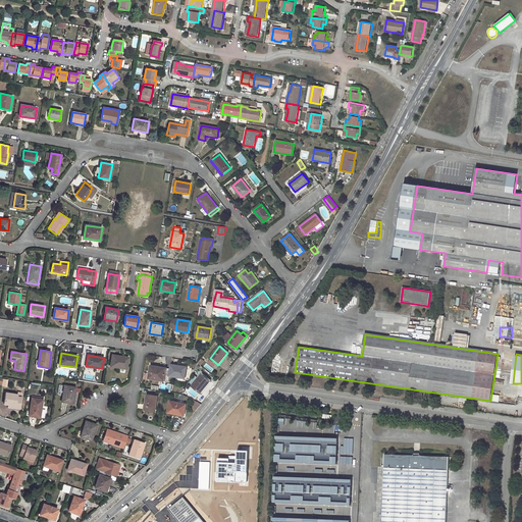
[(112,355),(110,366),(126,369),(128,358),(112,355)]
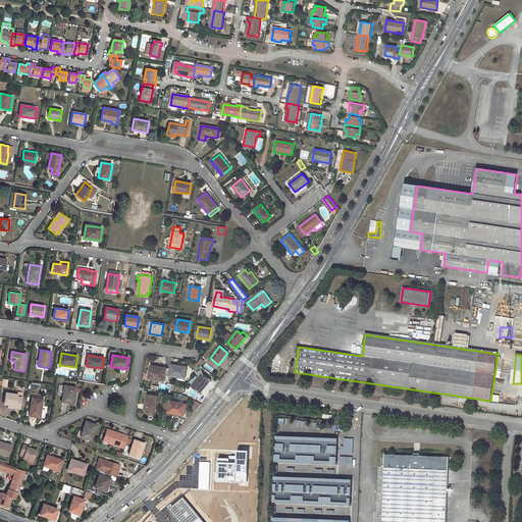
[(211,372),(213,369),(206,363),(203,366),(211,372)]
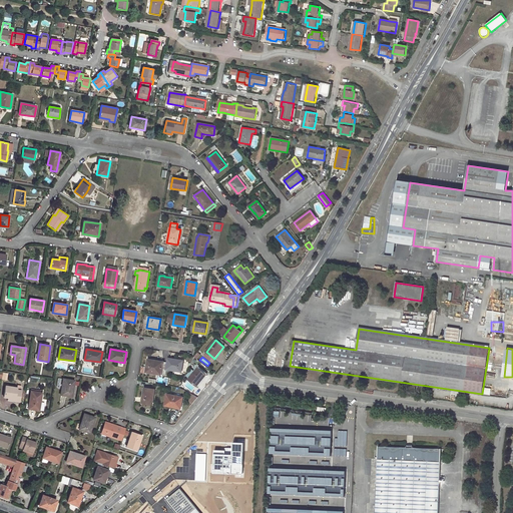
[(168,358),(166,370),(182,372),(183,362),(177,361),(177,360),(168,358)]
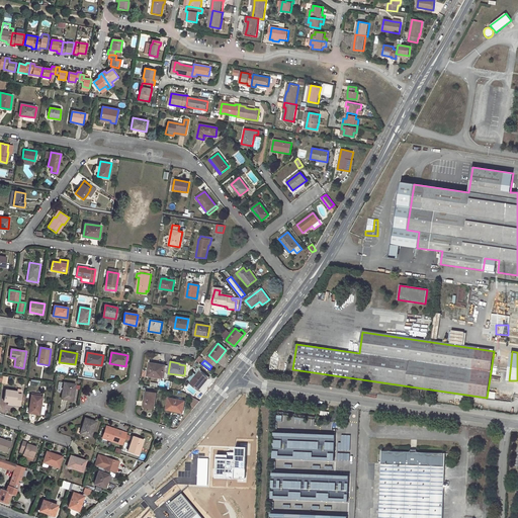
[(150,363),(148,375),(163,377),(165,366),(150,363)]
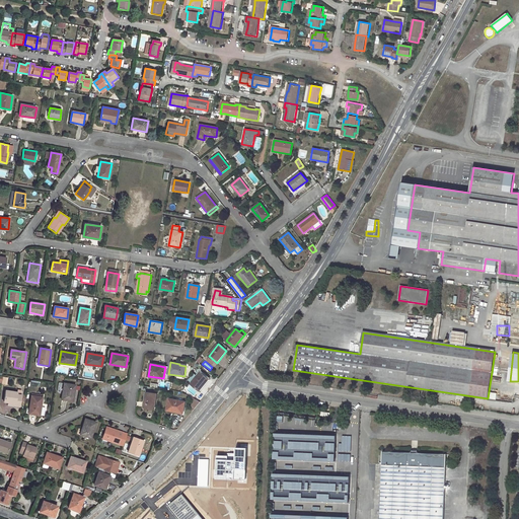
[(201,372),(191,384),(200,391),(209,379),(201,372)]
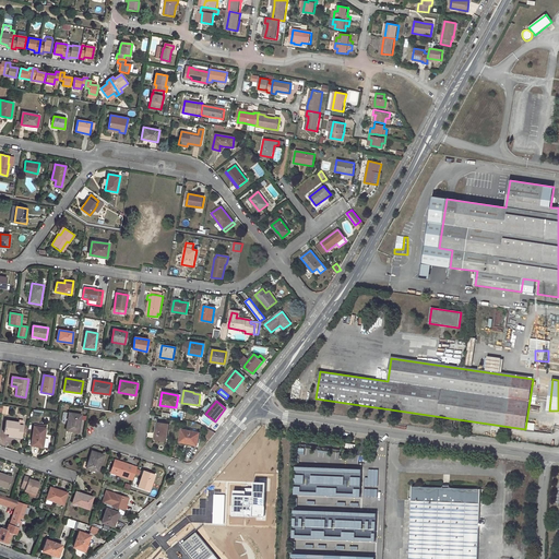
[(69,413),(67,430),(79,432),(82,415),(69,413)]
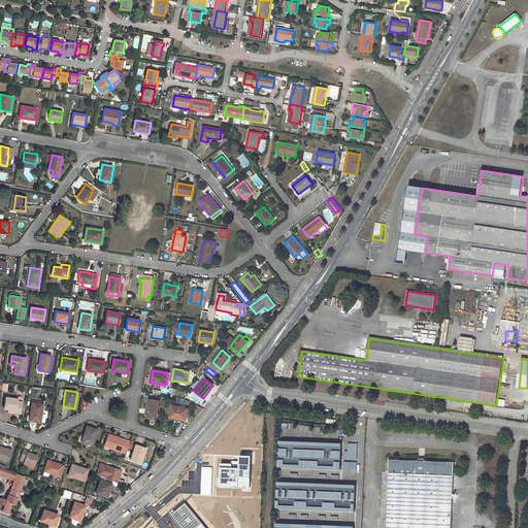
[(420,395),(419,400),(437,403),(438,398),(420,395)]
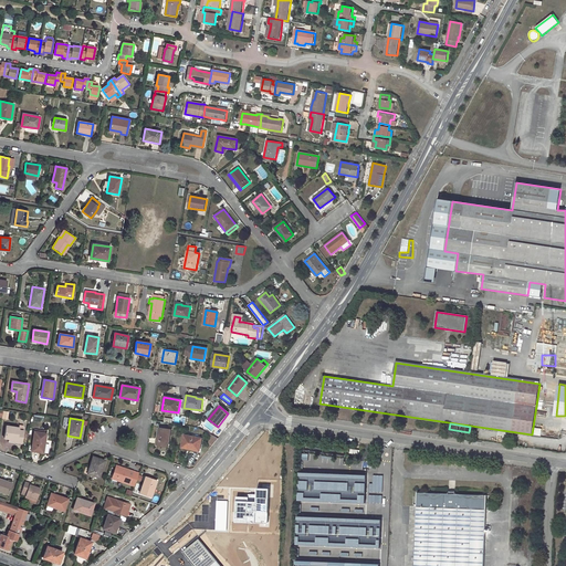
[(7,426),(4,438),(9,439),(17,440),(17,442),(22,443),(24,431),(19,430),(19,428),(7,426)]
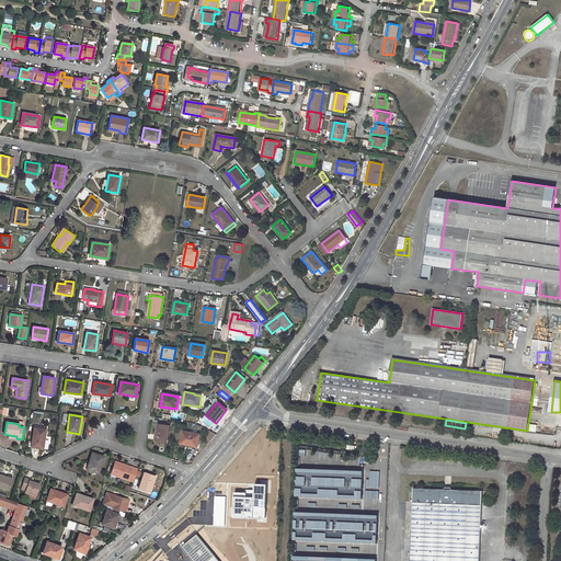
[(158,424),(156,441),(168,443),(170,426),(158,424)]
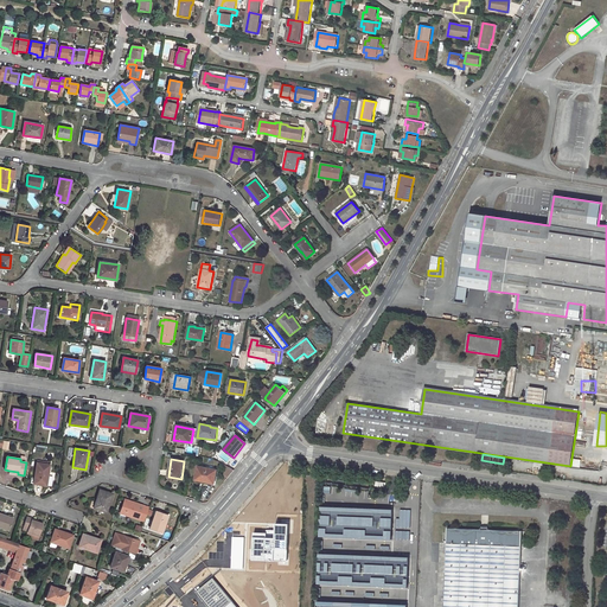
[(37,462),(33,484),(46,486),(50,465),(37,462)]
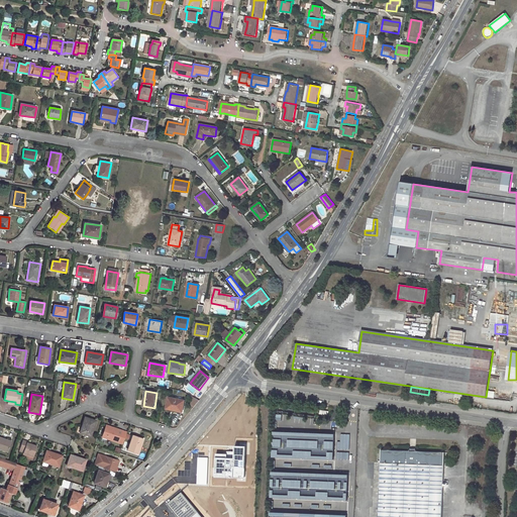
[(169,397),(167,409),(183,412),(185,400),(169,397)]
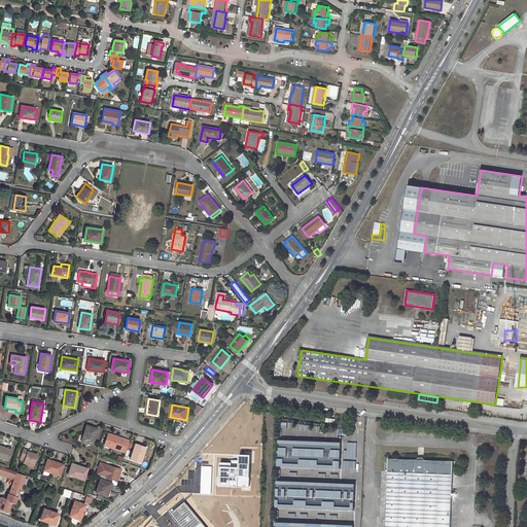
[(195,412),(199,414),(203,408),(198,405),(195,412)]
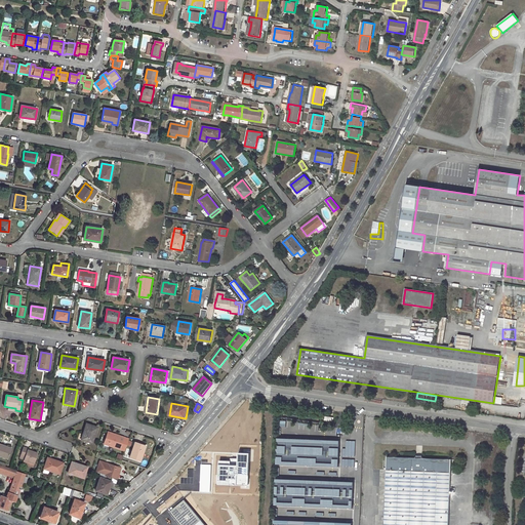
[(289,429),(290,425),(293,425),(294,420),(283,418),(281,428),(289,429)]
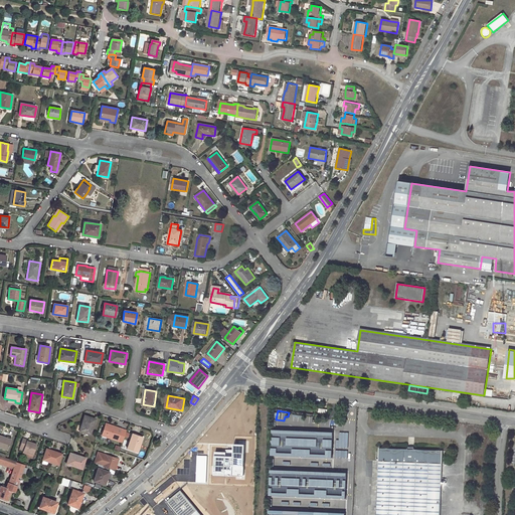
[(84,415),(79,431),(91,435),(96,419),(84,415)]
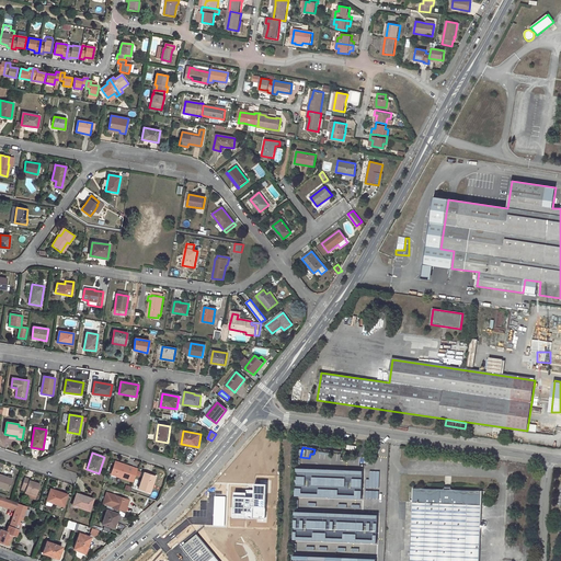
[(115,464),(111,474),(128,480),(133,467),(123,464),(122,466),(115,464)]
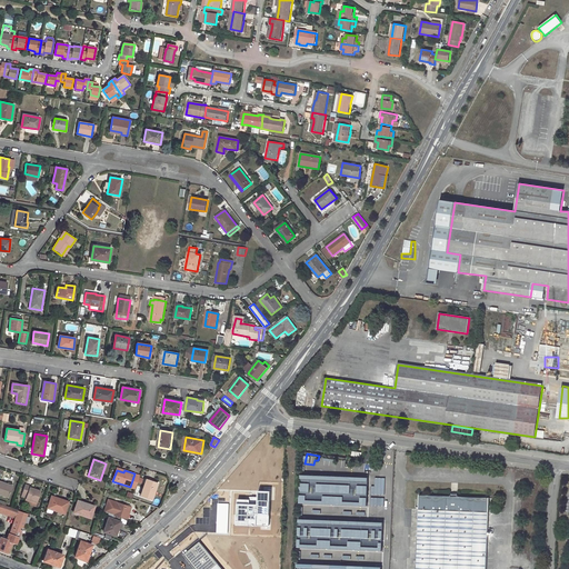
[(302,475),(302,502),(369,506),(370,478),(302,475)]
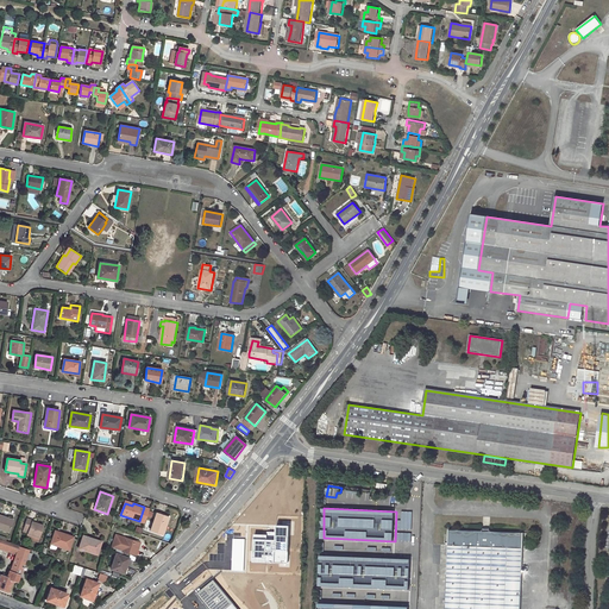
[(156,513),(150,531),(163,534),(169,518),(156,513)]
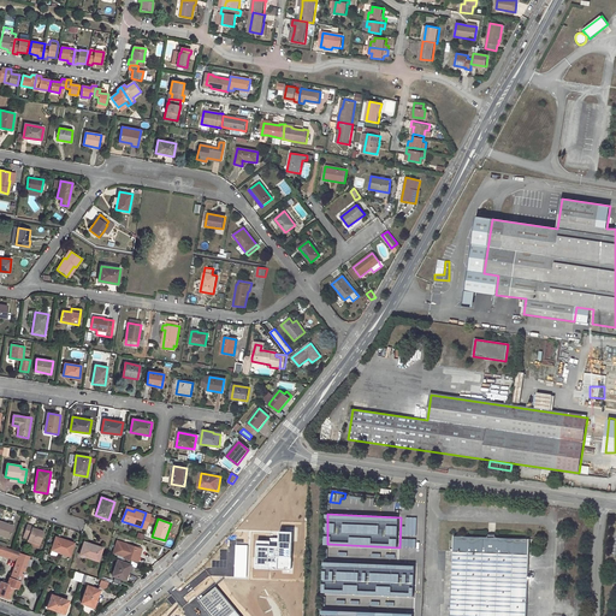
[(0,521),(0,534),(9,539),(13,526),(0,521)]
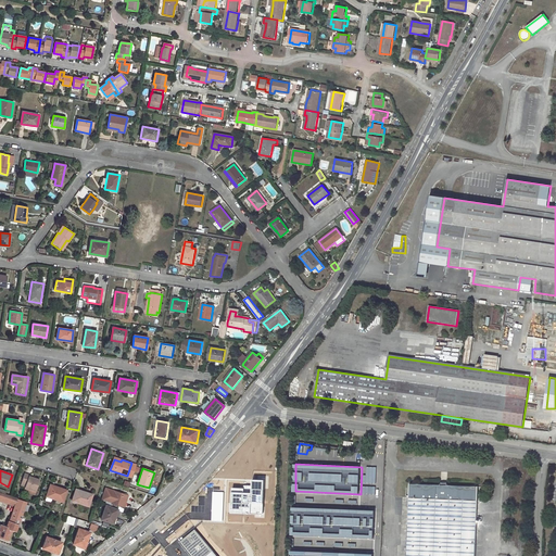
[(25,474),(22,483),(26,484),(25,488),(36,491),(39,480),(28,476),(29,475),(25,474)]
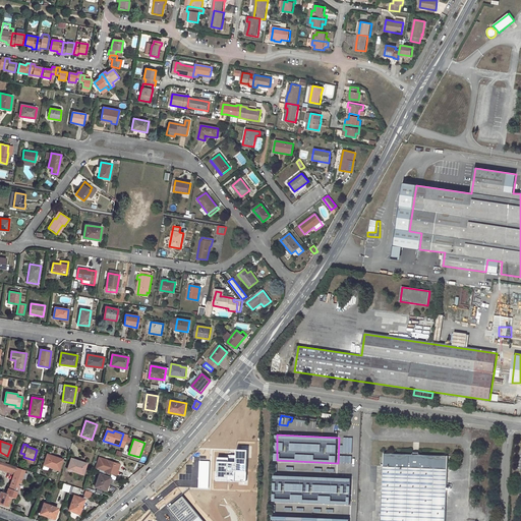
[(216,479),(246,480),(247,448),(235,448),(235,462),(217,461),(216,479)]
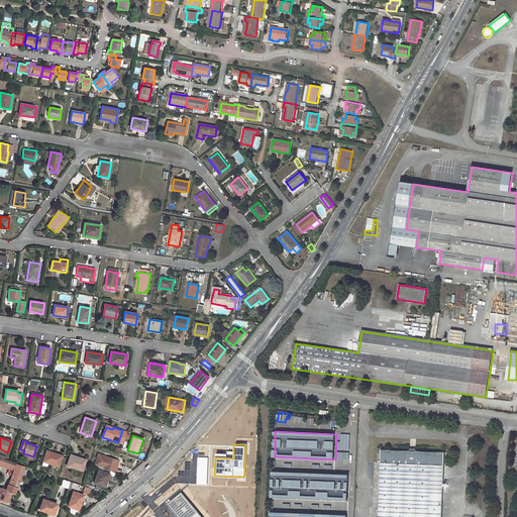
[(441,516),(445,452),(381,449),(378,516),(441,516)]
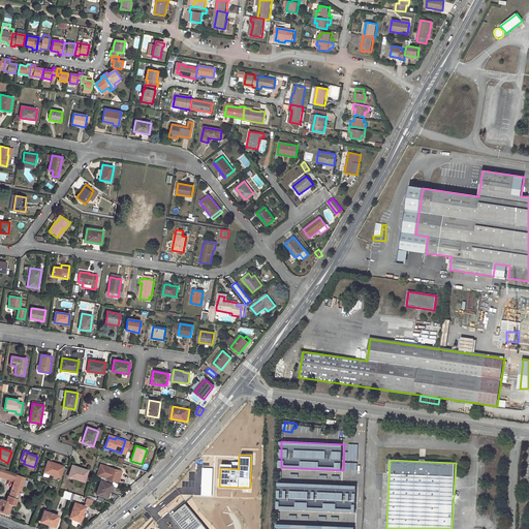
[(48,461),(43,472),(60,477),(64,466),(48,461)]
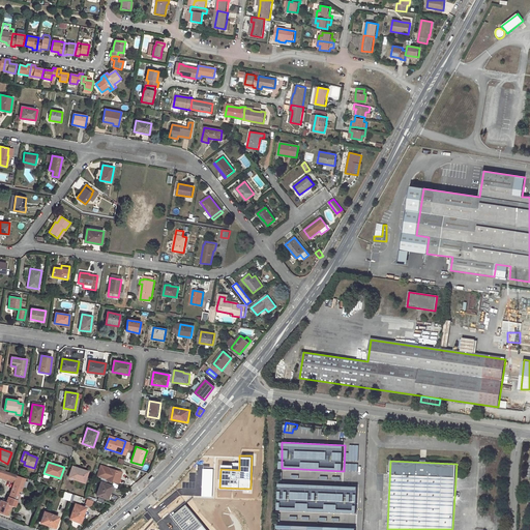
[(72,466),(68,477),(84,482),(88,471),(72,466)]
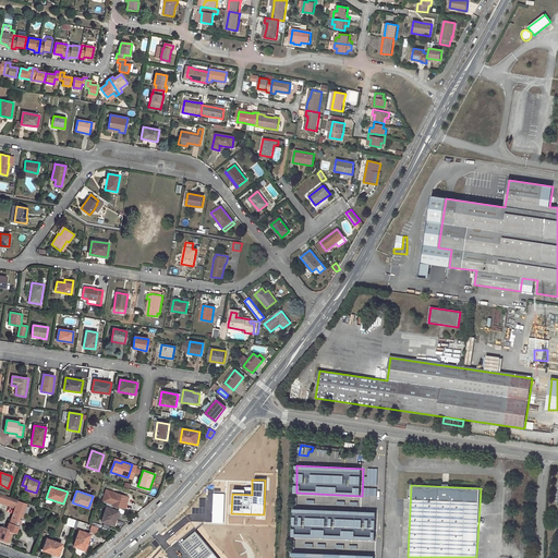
[(108,504),(119,508),(124,509),(129,497),(106,490),(102,501),(108,504)]
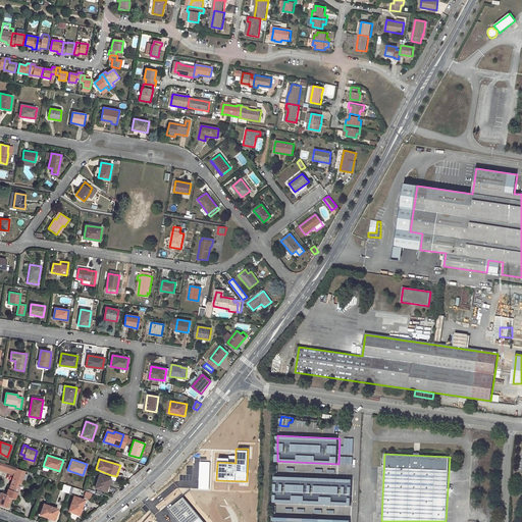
[(1,492),(0,493),(0,504),(8,507),(11,497),(15,499),(25,471),(0,462),(0,473),(1,470),(14,474),(7,496),(1,492)]
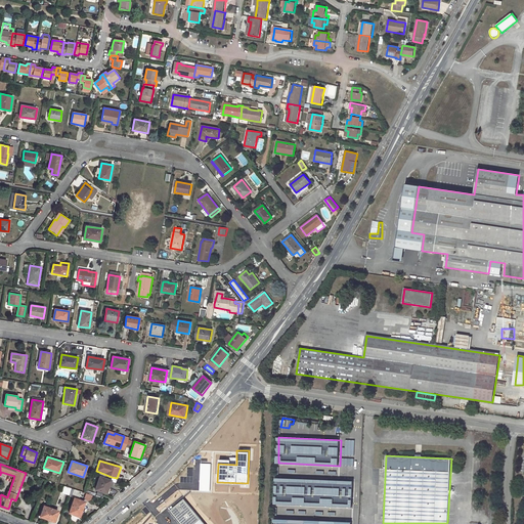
[(210,465),(201,465),(200,491),(209,491),(210,465)]
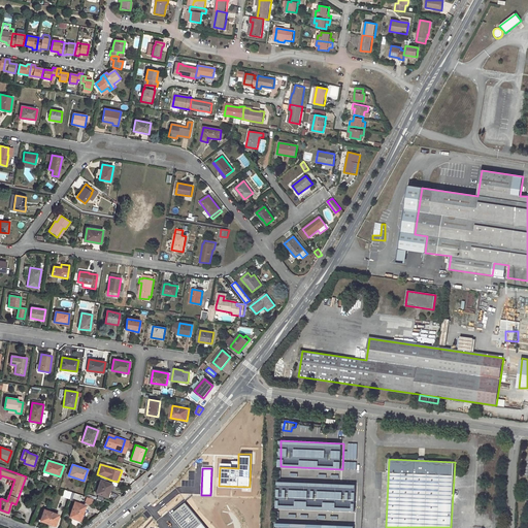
[(102,476),(96,493),(107,497),(112,481),(102,476)]
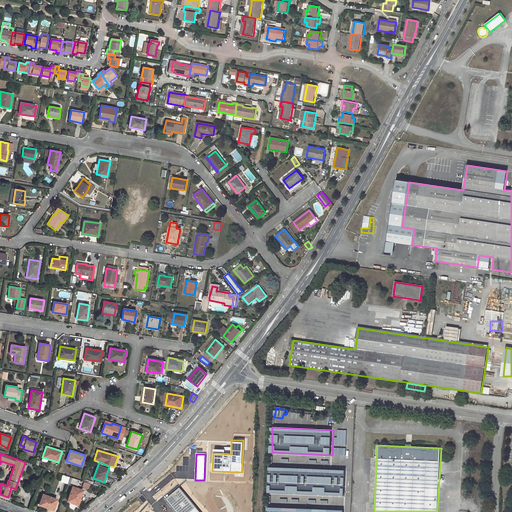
[(346,469),(270,466),(270,491),(346,495),(346,469)]
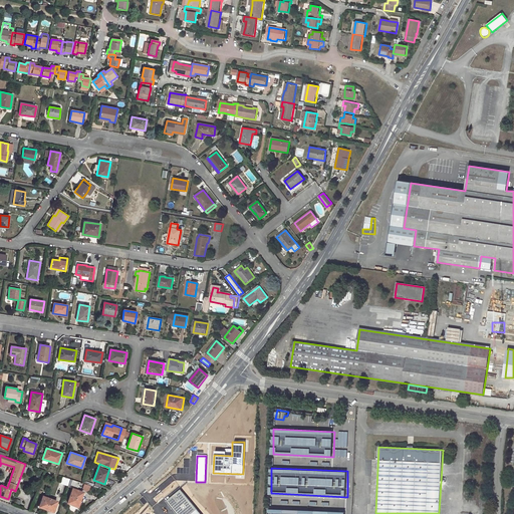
[(60,483),(67,485),(70,479),(63,476),(60,483)]
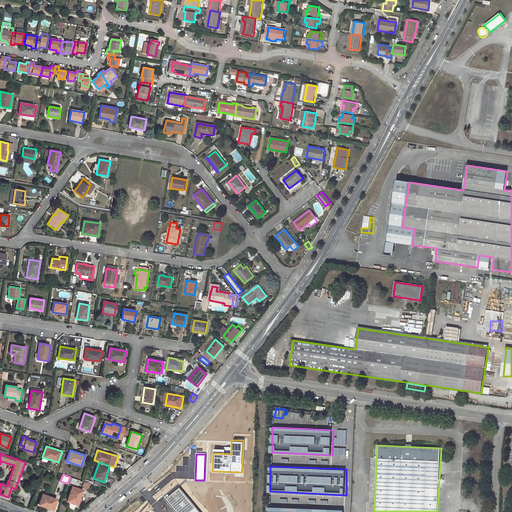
[(79,480),(72,478),(69,486),(72,486),(77,488),(79,480)]
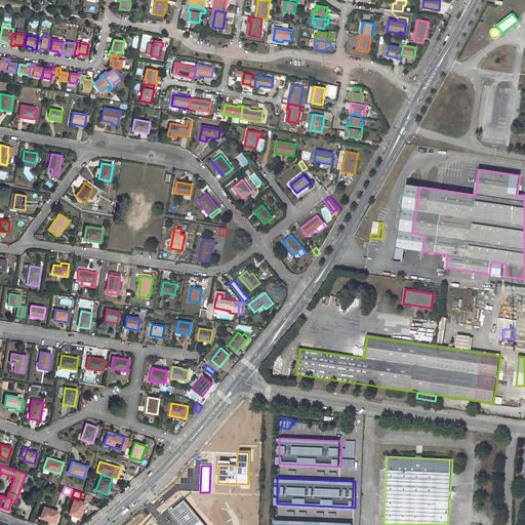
[(84,500),(91,501),(92,495),(86,493),(84,500)]
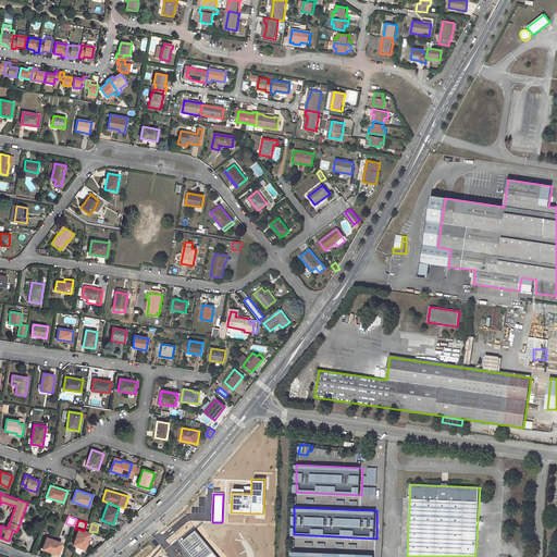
[(78,529),(73,545),(84,548),(90,533),(84,531),(78,529)]
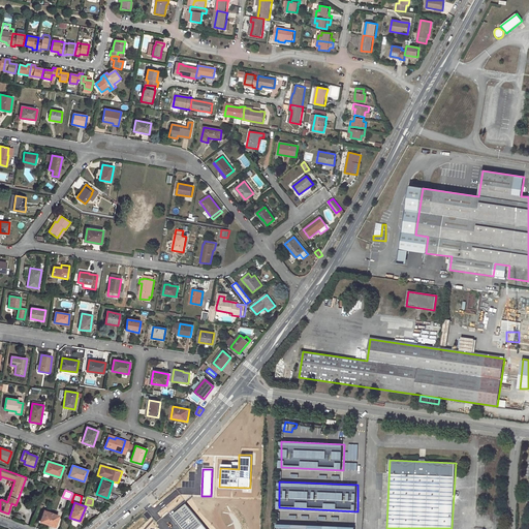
[(207,528),(186,504),(172,516),(182,528),(207,528)]
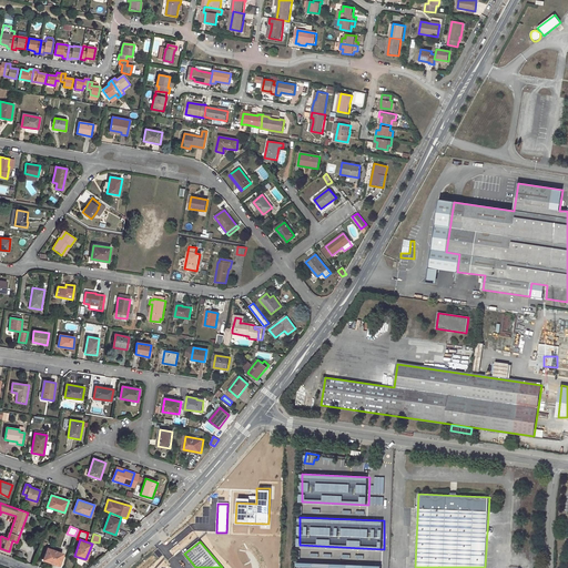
[(48,548),(43,560),(59,566),(63,554),(48,548)]
